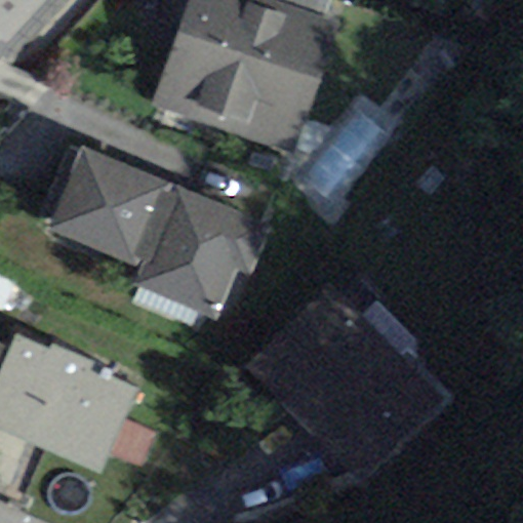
[(187,0),(151,104),(292,153),(338,22),(325,16),(277,0),(187,0)]
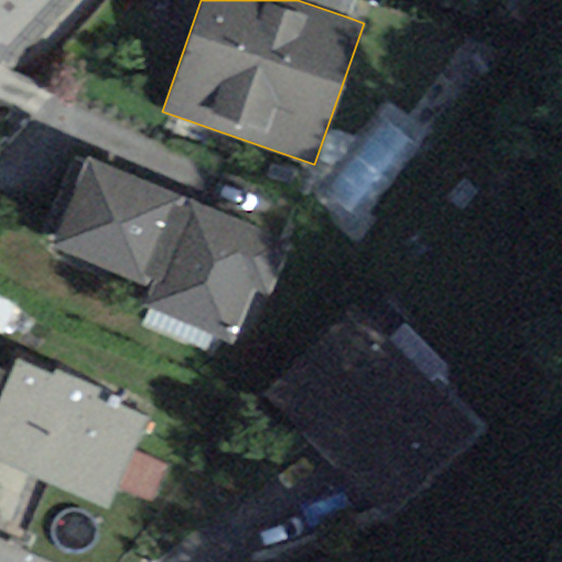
[(298,0),(349,18),(354,0),(298,0)]
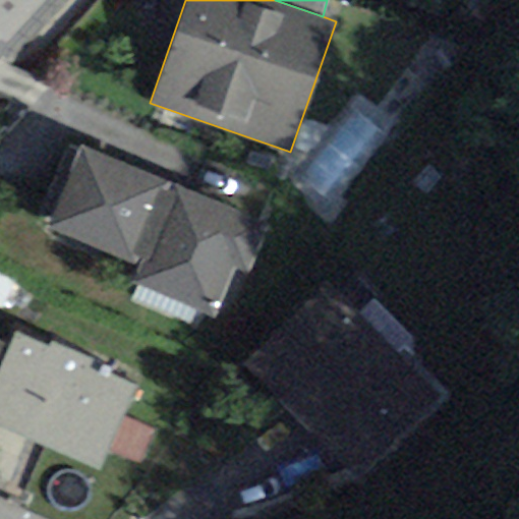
[(311,172),(348,194),(395,120),(358,98),(311,172)]
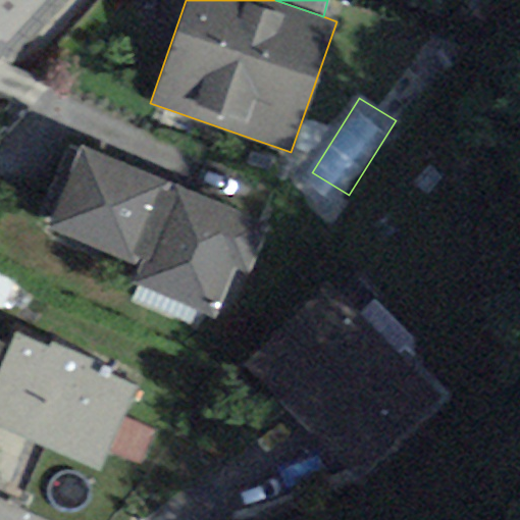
[(270,226),(82,144),(47,224),(142,265),(135,281),(217,319),(239,269),(251,274),(270,226)]
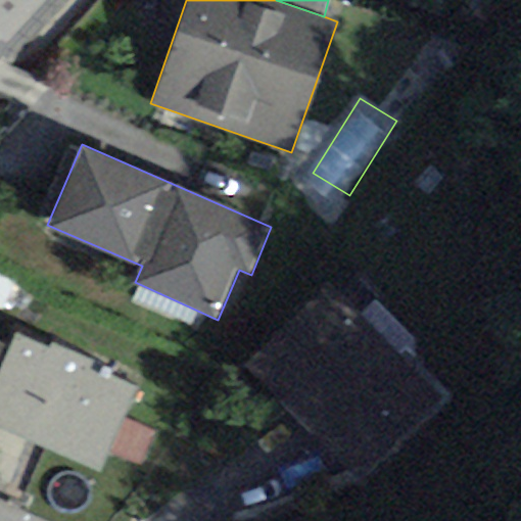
[(450,393),(334,277),(246,362),(363,479),(450,393)]
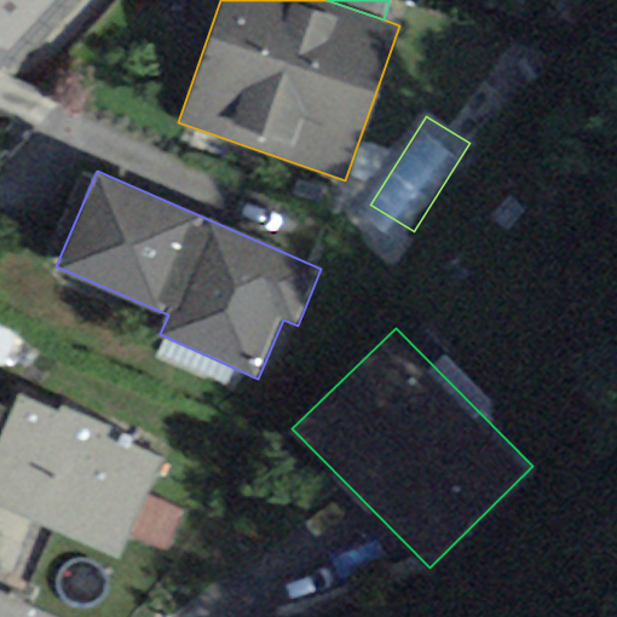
[(59,413),(16,393),(10,408),(0,428),(0,509),(117,563),(131,534),(149,492),(165,459),(108,434),(114,422),(64,401),(59,413)]
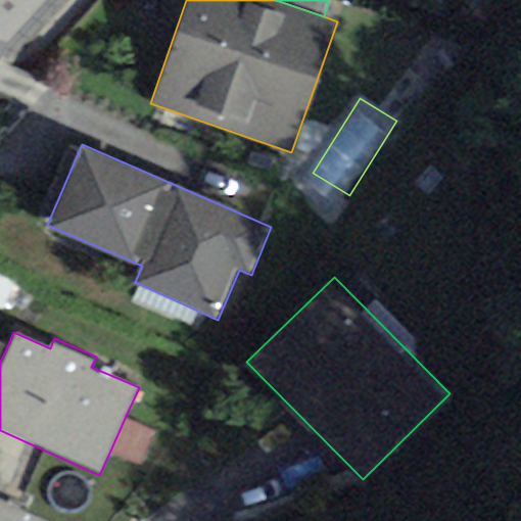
[(159,431),(126,416),(110,451),(144,466),(159,431)]
